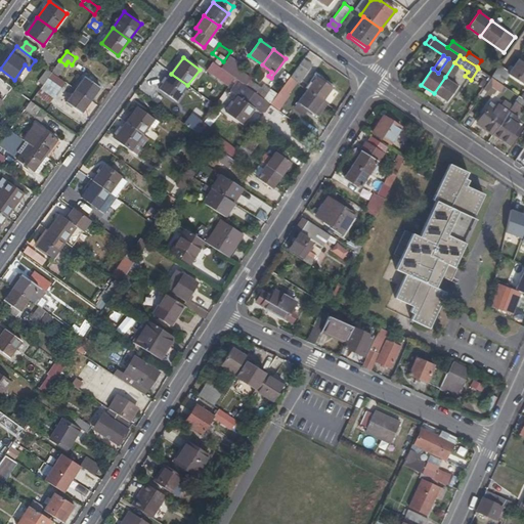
[(312,64),(304,58),(299,64),(291,77),(297,82),(299,83),(308,71),(312,64)]
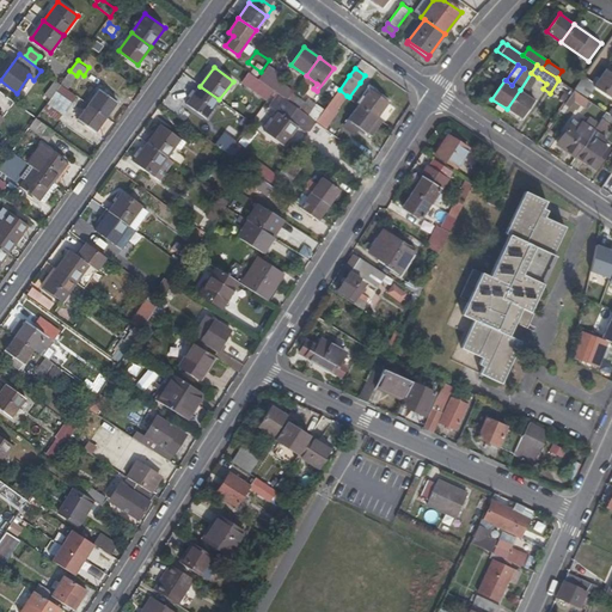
[(262,83),(274,91),(275,92),(287,101),(292,93),(277,83),(281,77),(271,69),(262,83)]
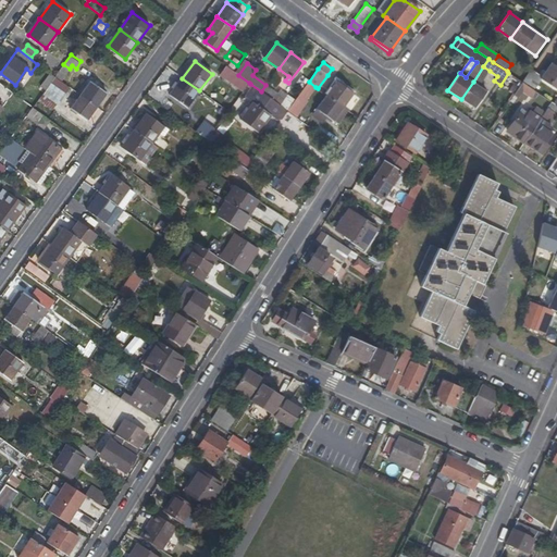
[(532,69),(522,82),(533,89),(541,78),(556,89),(556,66),(552,63),(542,76),(532,69)]
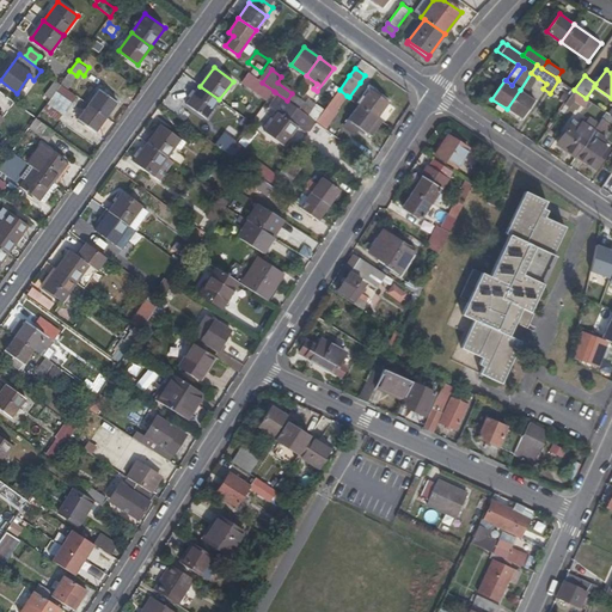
[(69,71),(60,85),(72,92),(74,87),(71,85),(77,75),(69,71)]
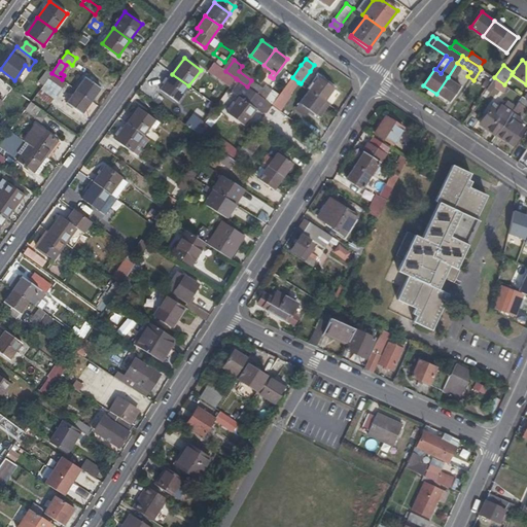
[(448,77),(454,81),(463,67),(457,63),(448,77)]
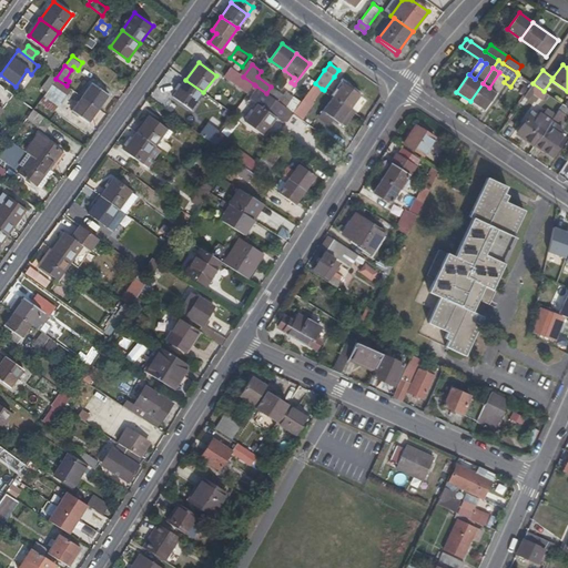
[(41,89),(46,92),(51,84),(56,79),(51,74),(41,89)]
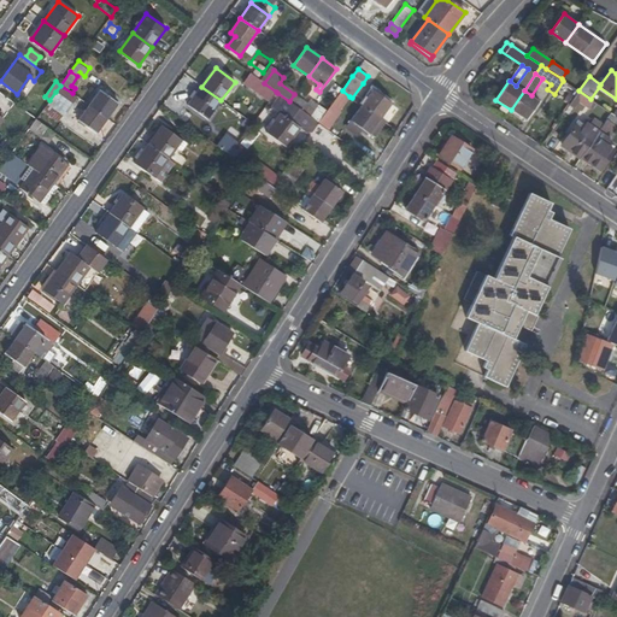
[(335,97),(342,88),(335,83),(328,92),(335,97)]
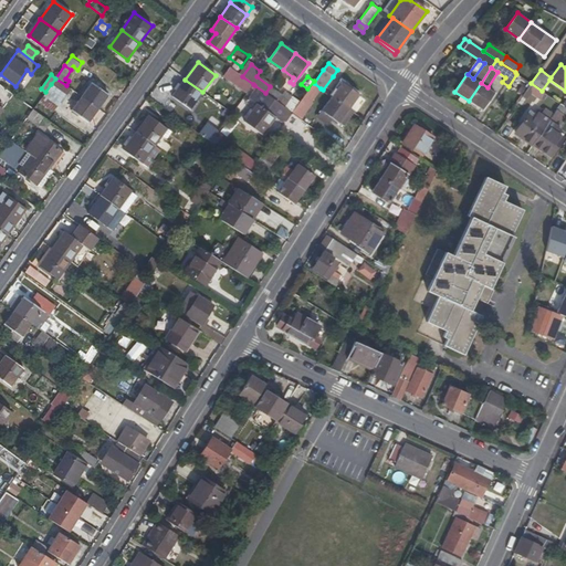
[(333,76),(323,90),(328,94),(338,81),(333,76)]
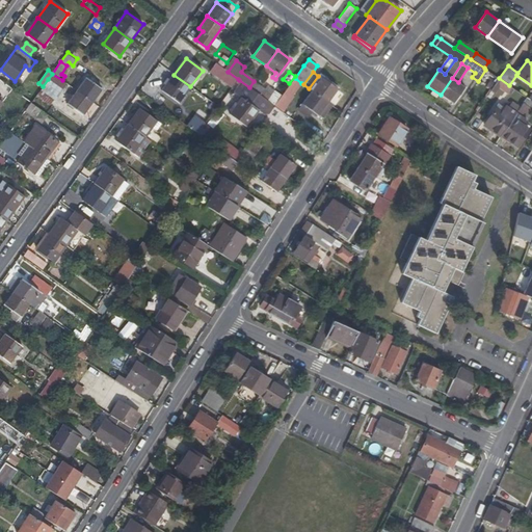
[(52,74),(48,79),(62,89),(67,84),(62,80),(52,74)]
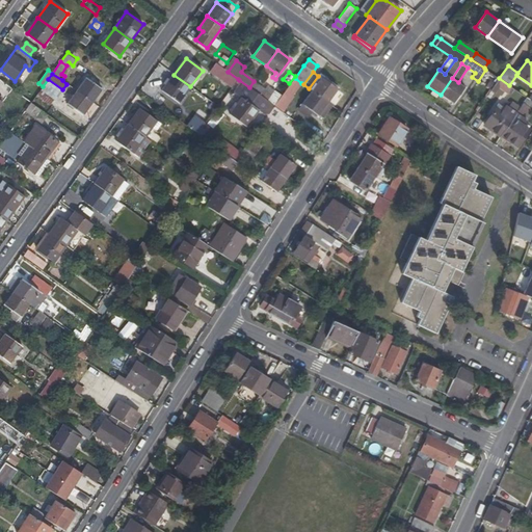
[(326,74),(322,79),(330,84),(334,79),(326,74)]
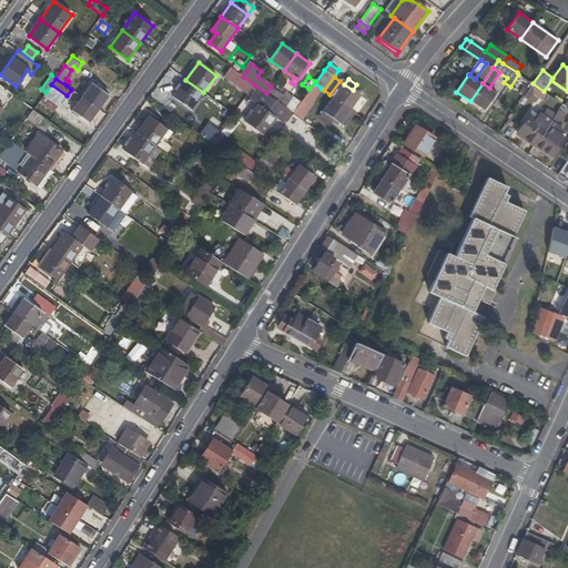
[(203,92),(185,80),(173,97),(191,110),(203,92)]
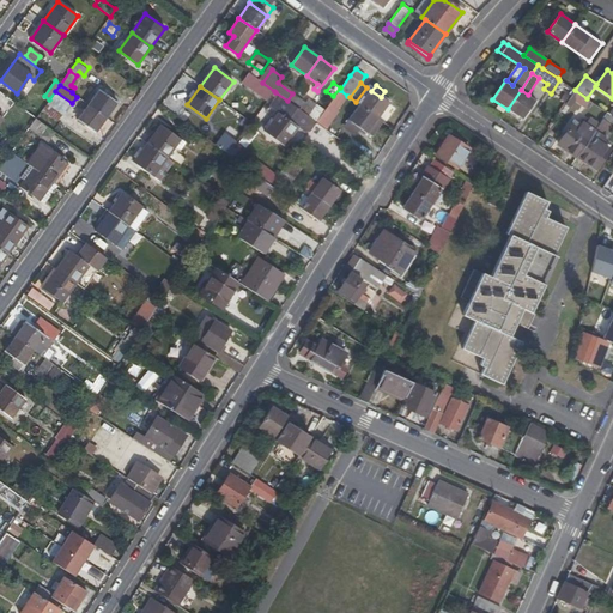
[(89,105),(107,117),(117,103),(99,90),(89,105)]
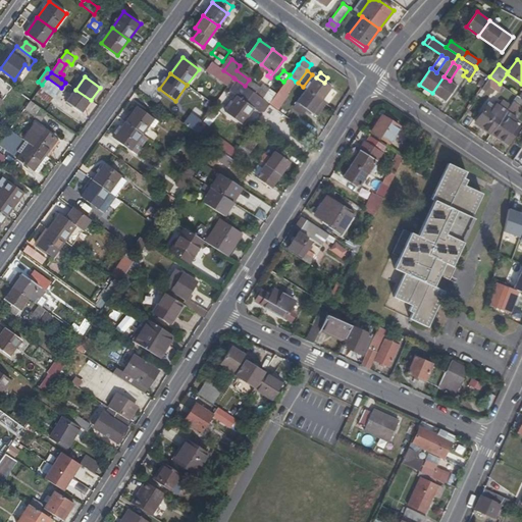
[(269,104),(277,109),(289,94),(288,94),(296,82),(290,76),(273,99),(269,104)]
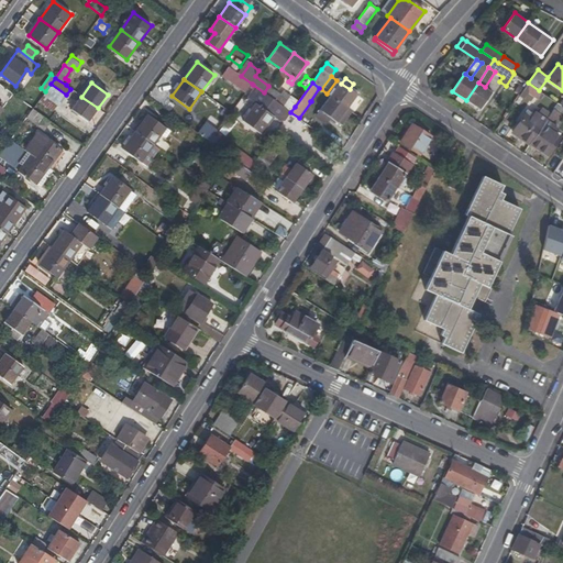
[(478,83),(466,100),(481,110),(493,92),(485,87),(478,83)]
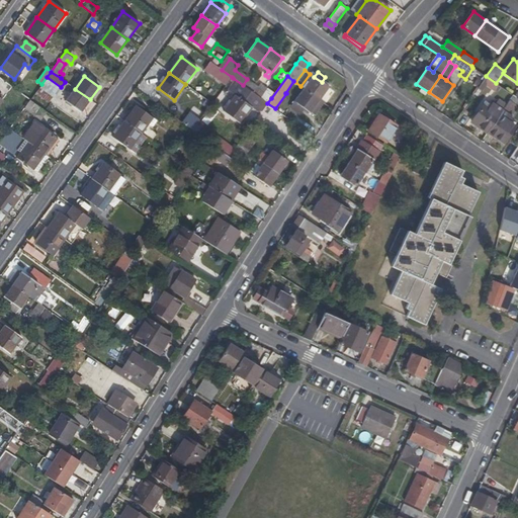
[(486,76),(478,88),(482,90),(486,85),(494,91),(498,84),(496,83),(486,76)]
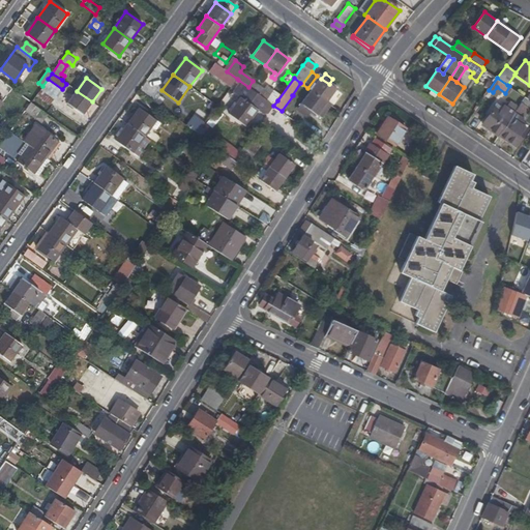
[(320,79),(312,91),(327,102),(335,89),(329,84),(321,79),(320,79)]
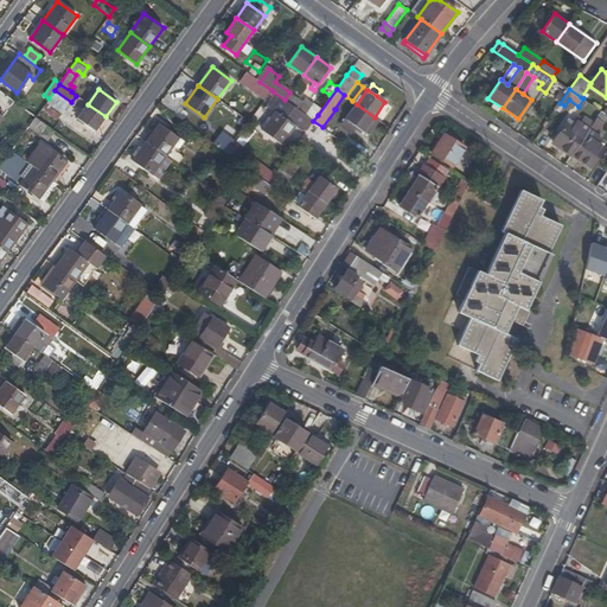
[(285,100),(273,91),(264,103),(275,113),(262,131),(281,145),(295,126),(288,122),(298,109),(285,100)]
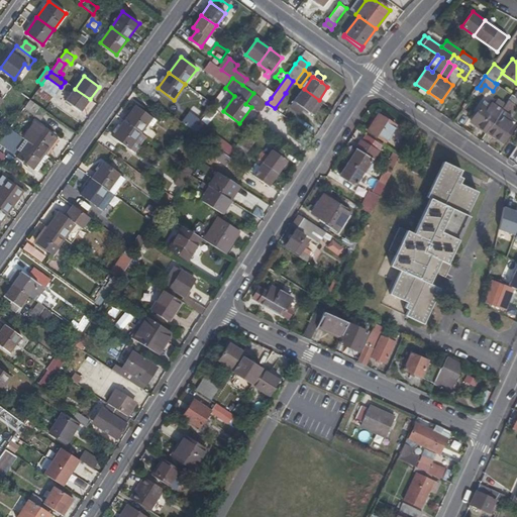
[(253,93),(267,103),(271,98),(263,93),(267,88),(260,83),(257,87),(246,79),(242,85),(253,93)]
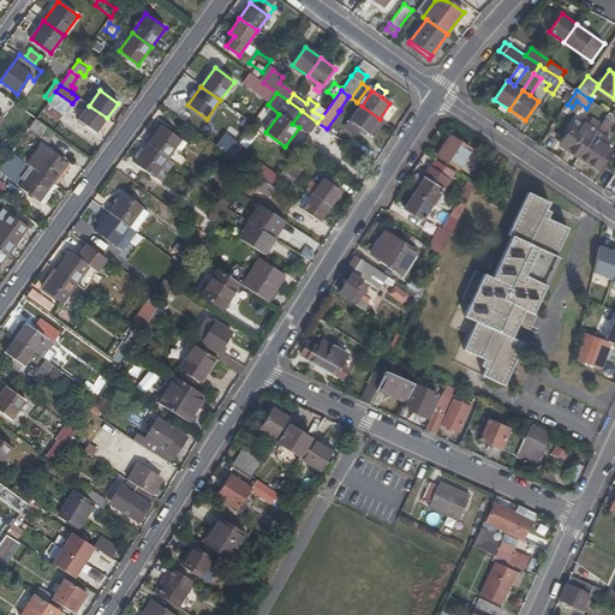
[(47,103),(43,108),(58,119),(63,114),(47,103)]
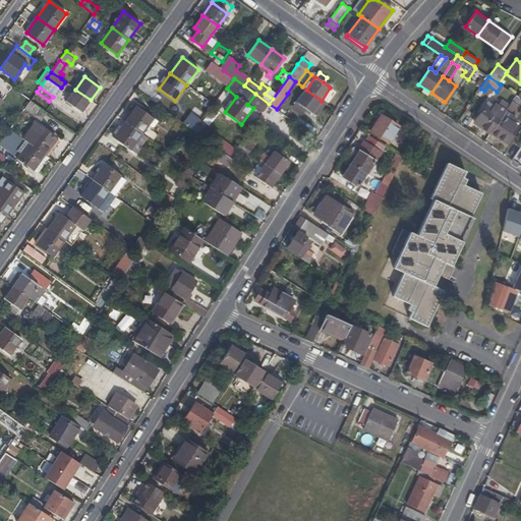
[(81,113),(91,100),(75,90),(66,102),(81,113)]
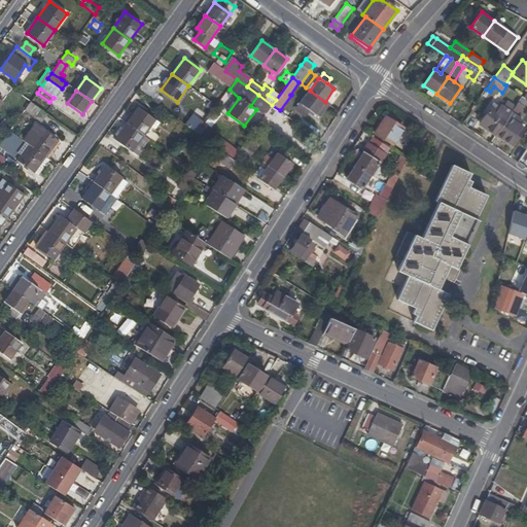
[(175,118),(182,109),(156,91),(150,100),(175,118)]
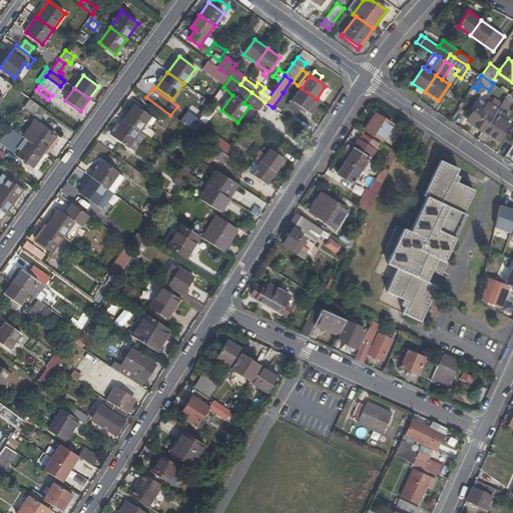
[(312,114),(321,102),(317,99),(302,88),(289,106),(293,109),(297,104),(312,114)]
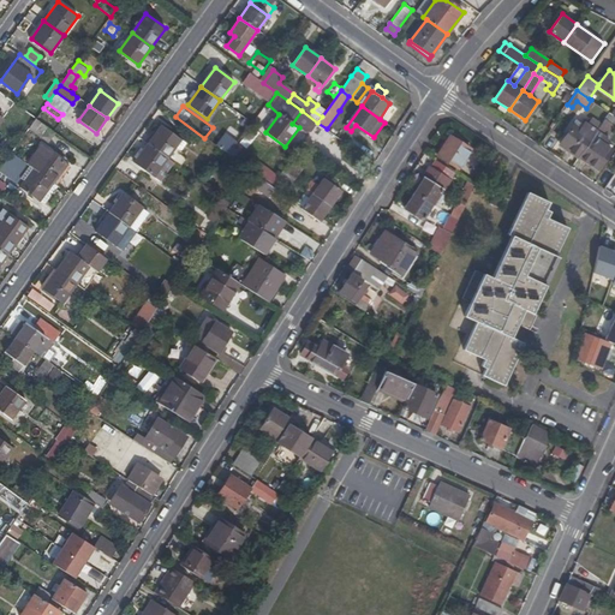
[(48,142),(55,132),(36,119),(29,129),(48,142)]
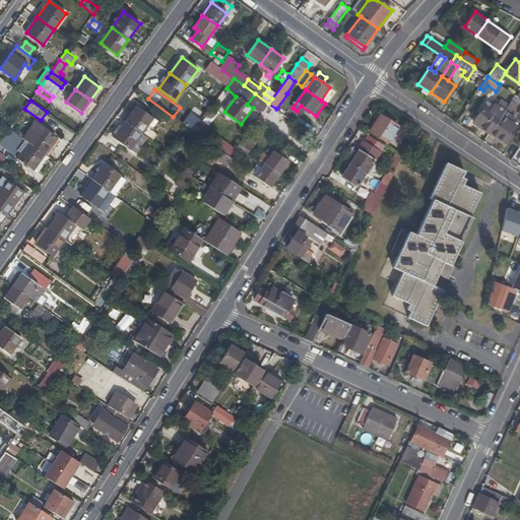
[(473,121),(490,132),(502,115),(484,104),(473,121)]
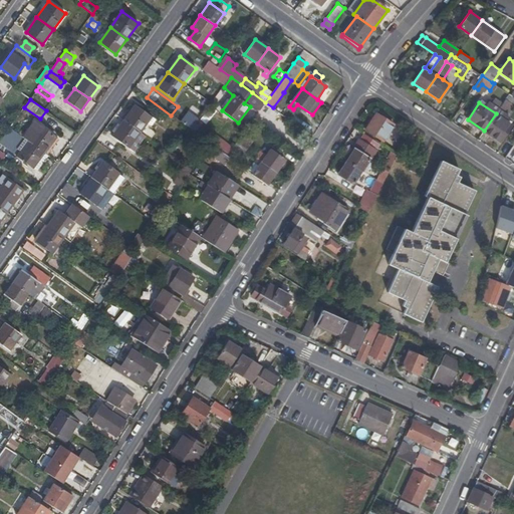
[(123,120),(140,133),(151,116),(135,104),(123,120)]
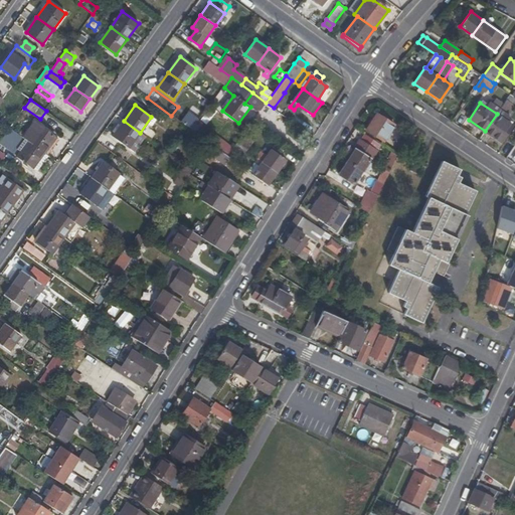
[(204,107),(199,120),(208,124),(213,111),(204,107)]
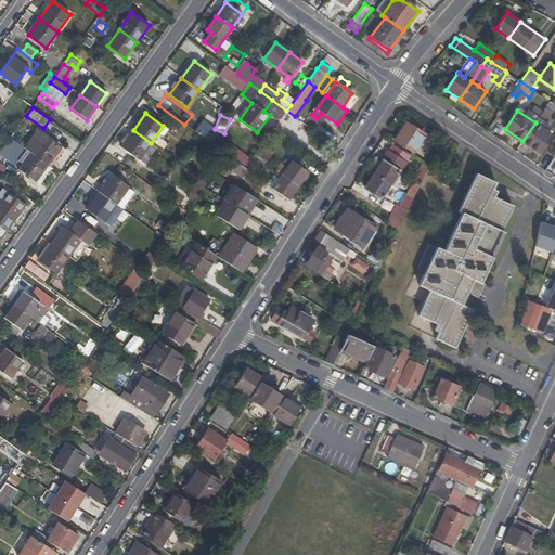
[(205,123),(197,133),(206,140),(214,129),(205,123)]
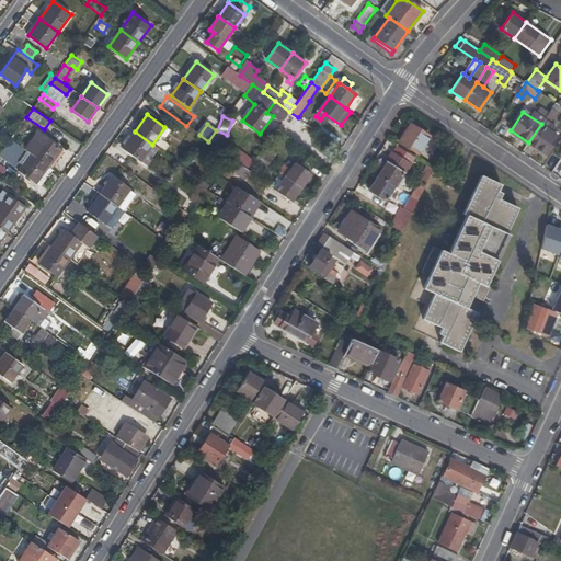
[(430,136),(411,124),(399,141),(418,153),(430,136)]
